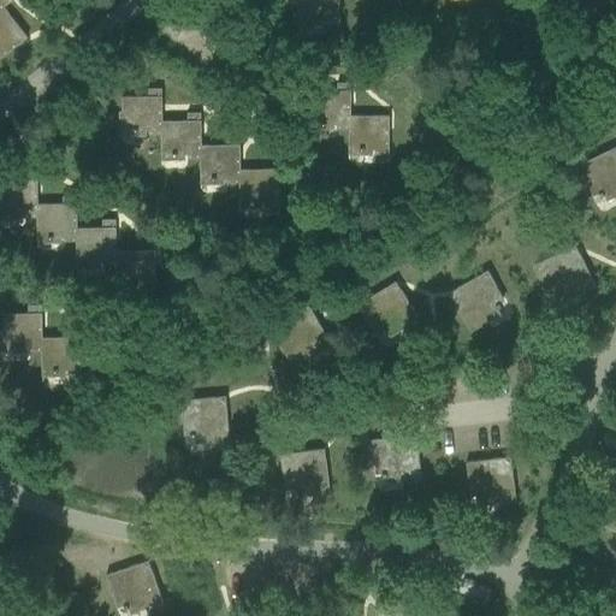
[(338,0),(298,0),(300,31),(301,30),(301,22),(311,21),(311,23),(315,23),(315,21),(326,21),(327,31),(339,31),(338,0)]
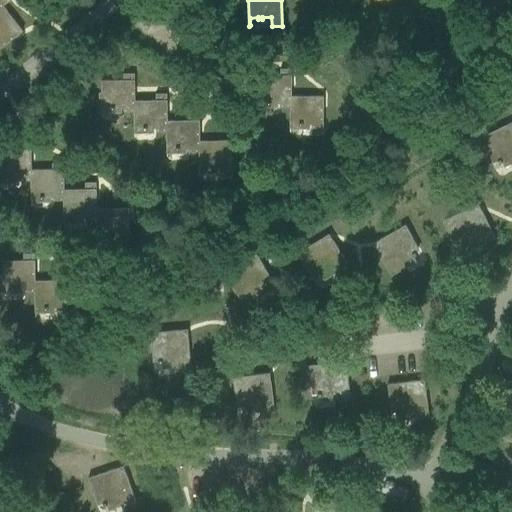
[(0,48),(23,31),(3,6),(0,7),(0,48)]
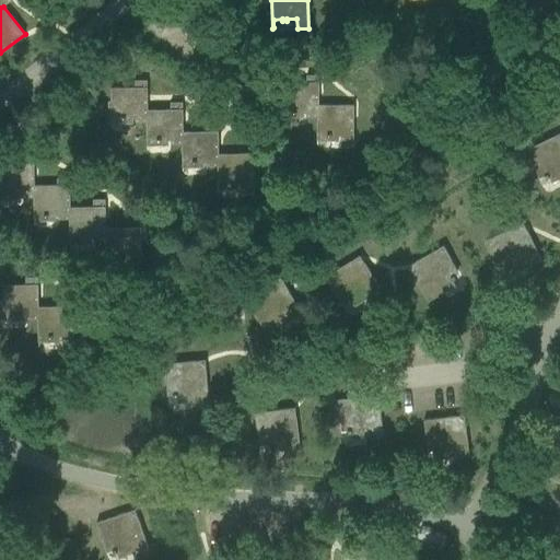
[(306,117),(317,117),(318,117),(318,106),(318,76),(307,76),(306,83),(282,82),(282,123),(283,123),(283,114),(292,114),(292,115),(295,115),(295,114),(306,114),(306,117)]
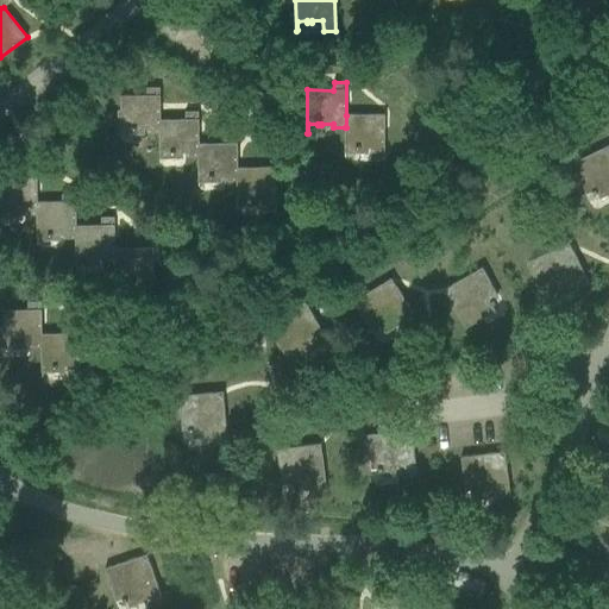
[(148,133),(159,132),(159,120),(161,120),(159,88),(146,88),(148,96),(120,96),(121,139),(123,139),(123,130),(132,130),(132,131),(136,131),(136,130),(148,130),(148,133)]
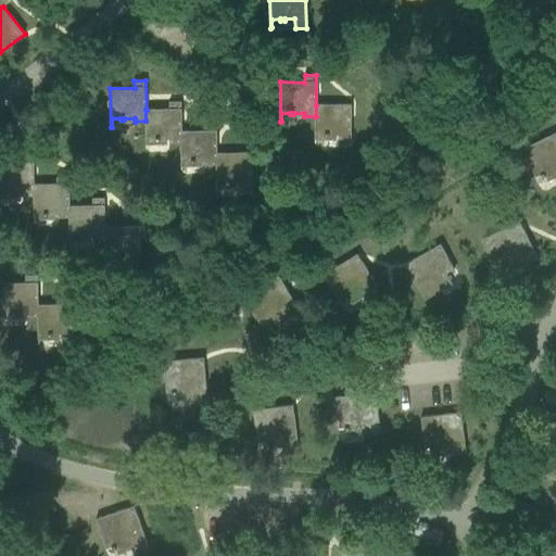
[(169,110),(147,110),(146,110),(146,121),(146,149),(147,149),(147,140),(155,140),(155,141),(160,141),(160,140),(169,140),(169,143),(180,143),(181,143),(181,131),(181,102),(169,102),(169,110)]
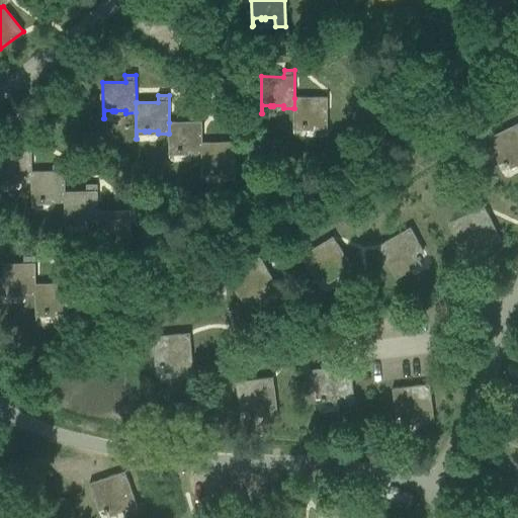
[(327,98),(294,98),(294,108),(293,108),(293,135),(294,135),(294,126),(303,126),(303,127),(306,127),(306,126),(316,126),(316,136),(327,136),(327,98)]
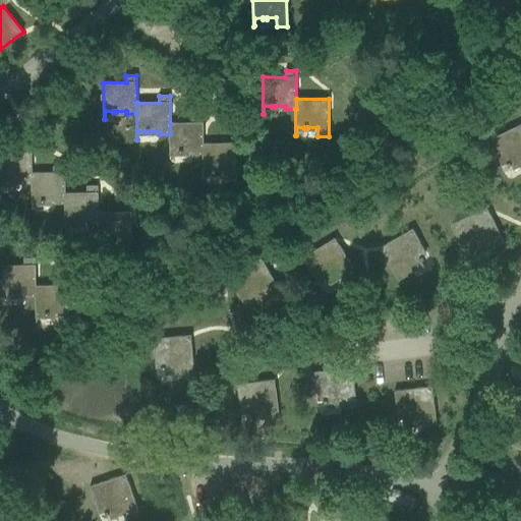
[(191,123),(170,123),(170,134),(169,134),(170,160),(171,160),(171,152),(179,152),(179,154),(182,154),(182,152),(192,152),(192,155),(203,155),(203,145),(204,145),(203,116),(191,117),(191,123)]
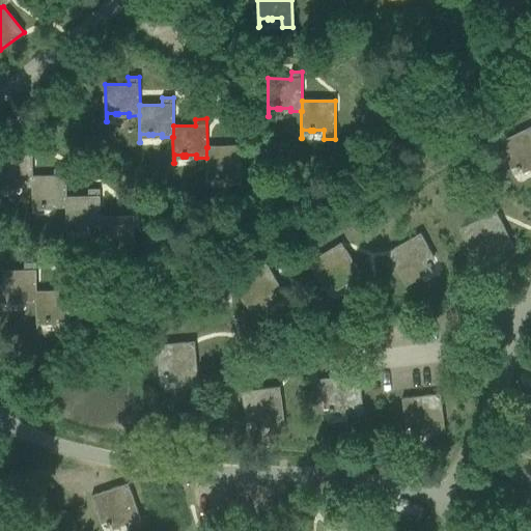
[(530,135),(528,134),(526,130),(498,143),(505,158),(510,155),(518,170),(530,164),(530,135)]
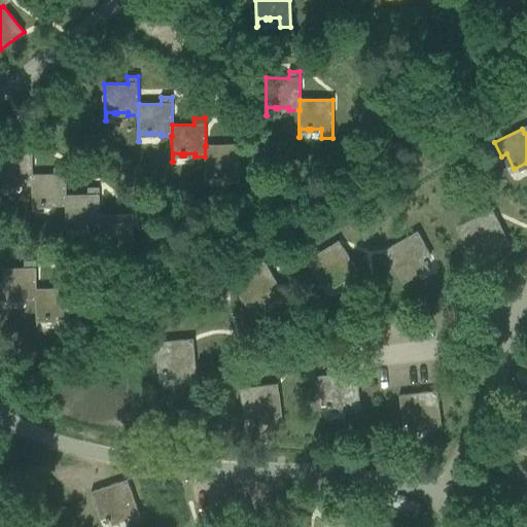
[(205,156),(205,183),(206,183),(206,175),(214,174),(214,176),(218,176),(218,174),(227,174),(229,183),(239,183),(239,145),(206,146),(205,146),(205,156)]
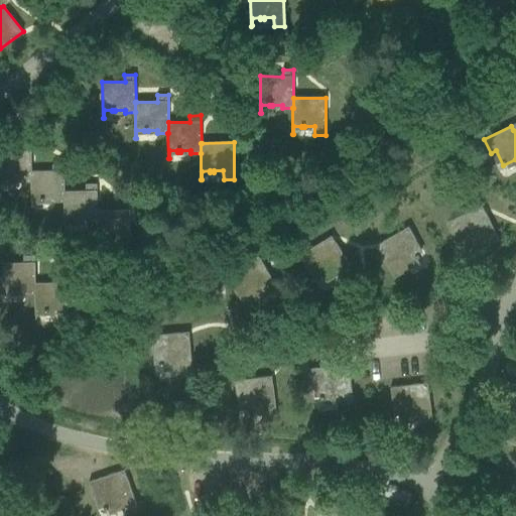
[(0,151),(0,179),(8,179),(8,181),(11,181),(11,179),(21,179),(21,182),(31,182),(31,171),(31,144),(20,144),(20,151),(0,151)]
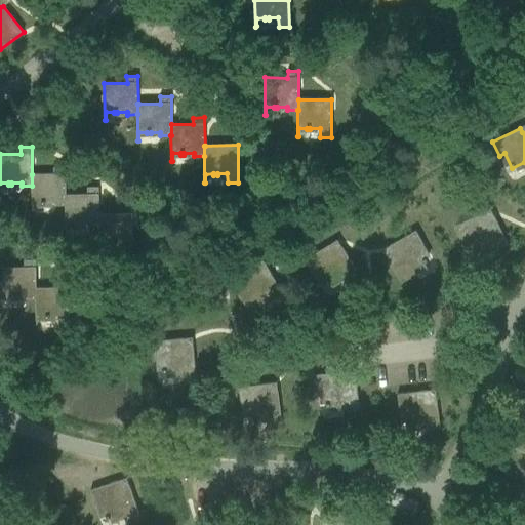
[(65,195),(66,195),(65,167),(53,167),(54,174),(32,174),(32,186),(32,211),(33,211),(33,203),(41,203),(41,204),(45,204),(45,203),(54,203),(54,206),(66,205),(65,195)]
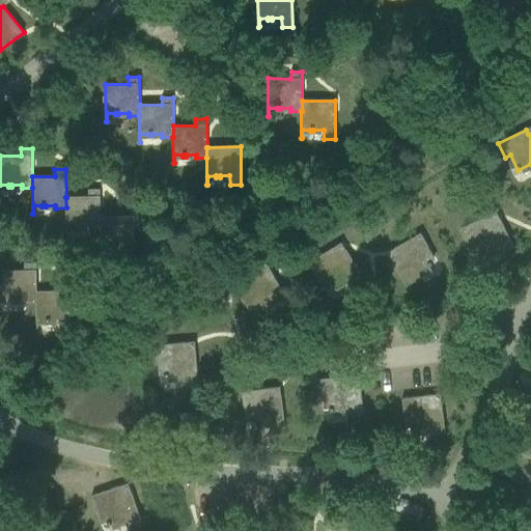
[(100,218),(101,218),(100,190),(88,190),(88,196),(66,197),(65,197),(66,207),(66,234),(67,234),(67,226),(76,226),(76,227),(79,227),(79,226),(89,226),(89,229),(100,228),(101,228),(100,218)]
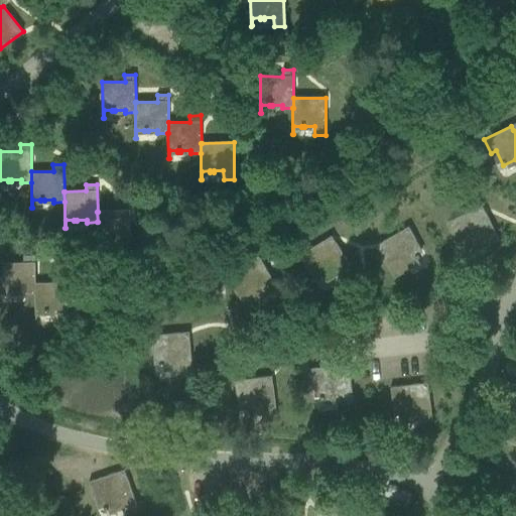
[(475,209),(448,222),(455,236),(460,234),(468,249),(483,241),(485,246),(499,239),(486,213),(481,215),(477,213),(475,209)]
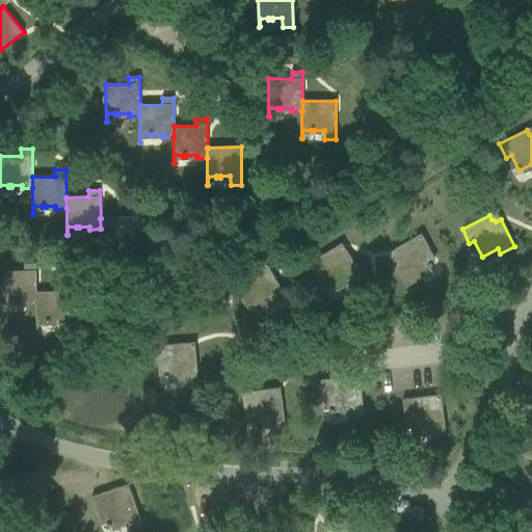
[(101,229),(100,229),(101,256),(102,256),(102,247),(110,247),(110,248),(113,248),(113,247),(124,246),(124,257),(135,256),(134,217),(101,218),(100,218),(101,229)]
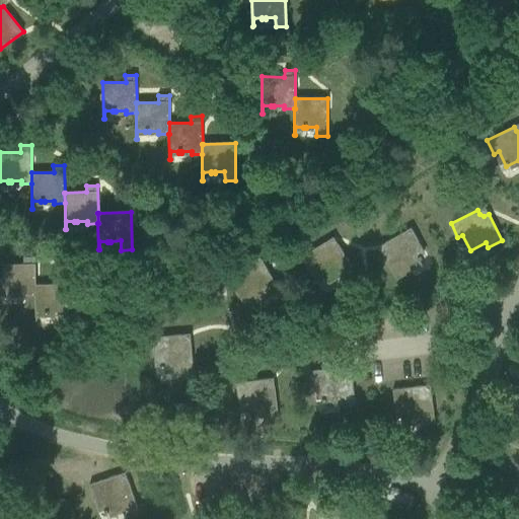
[(411,228),(385,243),(387,247),(386,251),(382,253),(397,280),(411,272),(408,268),(423,258),(415,244),(419,241),(411,228)]
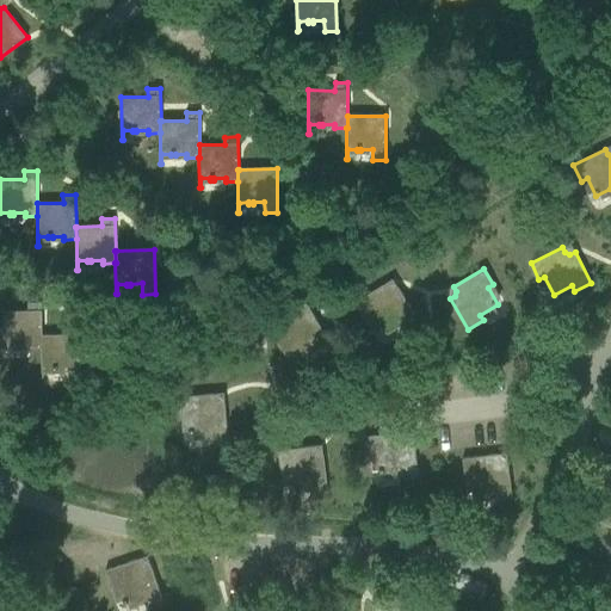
[(355,302),(364,319),(370,315),(380,332),(397,322),(401,327),(417,318),(397,288),(393,290),(388,289),(386,284),(355,302)]
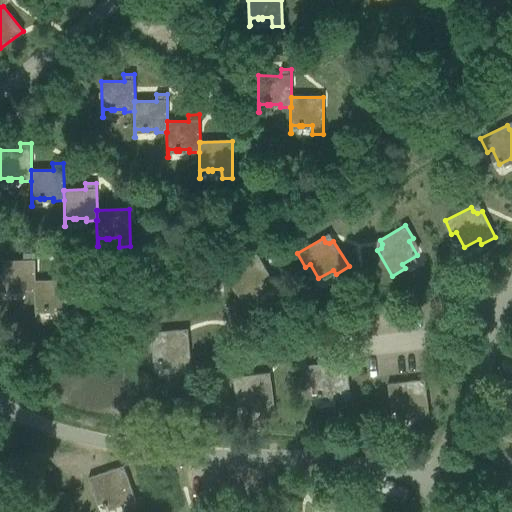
[(35,281),(34,254),(24,254),(24,261),(1,262),(3,297),(4,297),(3,290),(11,289),(11,291),(15,291),(15,289),(24,289),(25,292),(35,292),(35,281)]
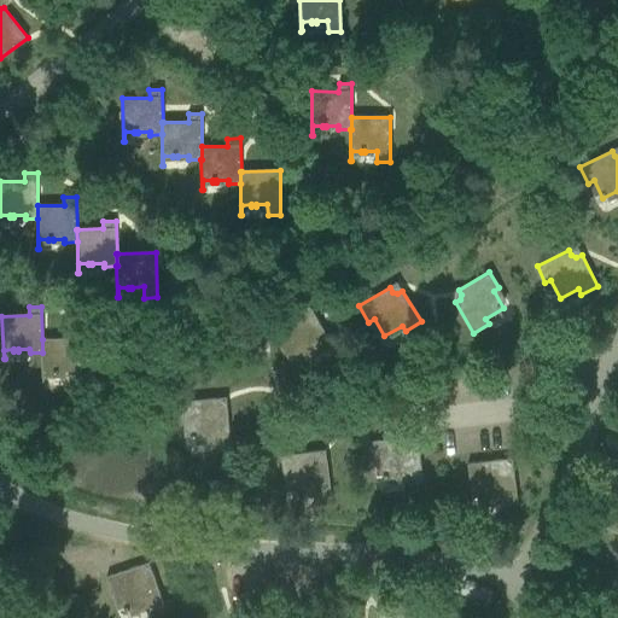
[(310,307),(279,325),(283,330),(279,336),(277,338),(295,368),(310,359),(307,354),(325,343),(314,326),(320,322),(310,307)]
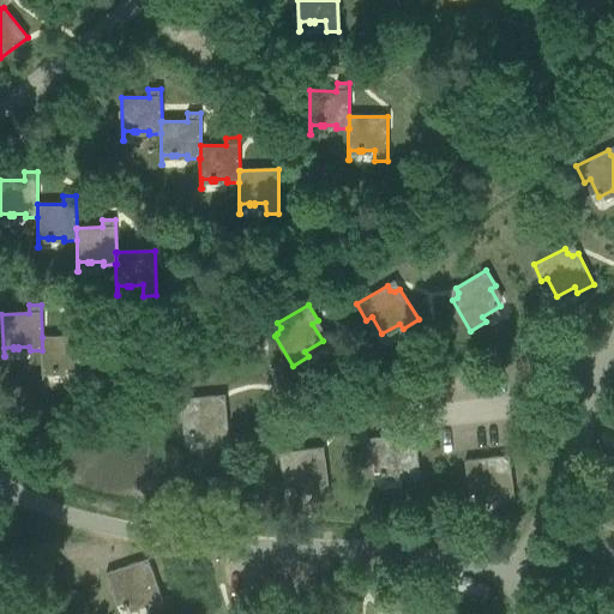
[(80,336),(42,337),(42,350),(42,380),(43,380),(43,371),(53,371),(53,372),(58,372),(58,371),(68,371),(70,381),(83,381),(80,336)]
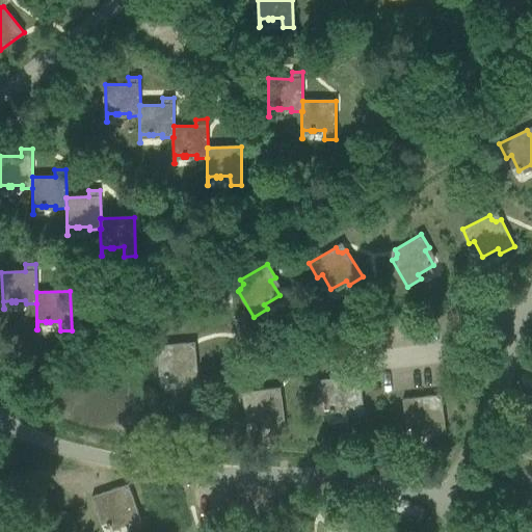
[(187,343),(157,346),(158,362),(163,362),(164,379),(182,377),(183,382),(198,381),(195,351),(191,351),(187,348),(187,343)]
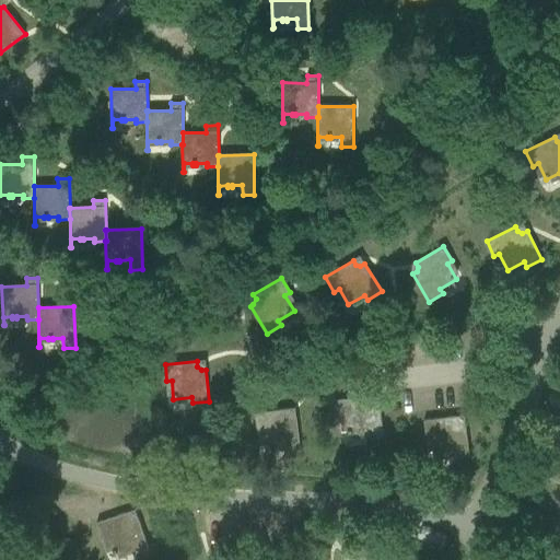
[(370,396),(338,400),(340,417),(346,417),(348,434),(366,432),(366,439),(383,436),(380,404),(374,405),(371,401),(370,396)]
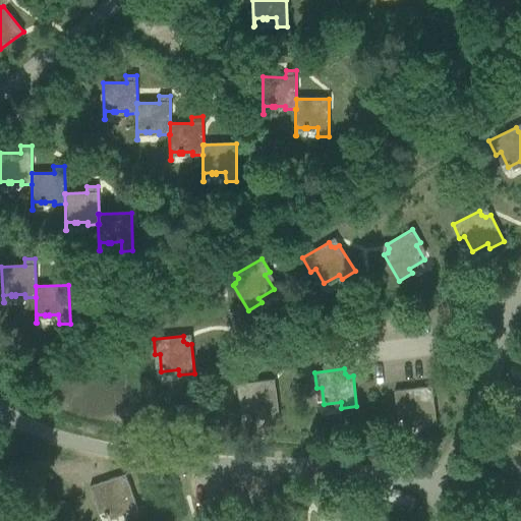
[(267,381),(237,385),(239,400),(244,400),(246,416),(264,414),(264,419),(280,417),(276,388),(271,389),(268,386),(267,381)]
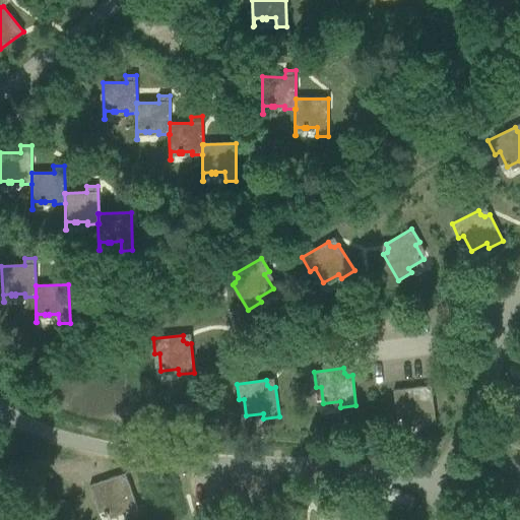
[(424,387),(393,391),(395,406),(400,405),(403,423),(419,420),(420,426),(436,424),(432,394),(428,394),(424,392),(424,387)]
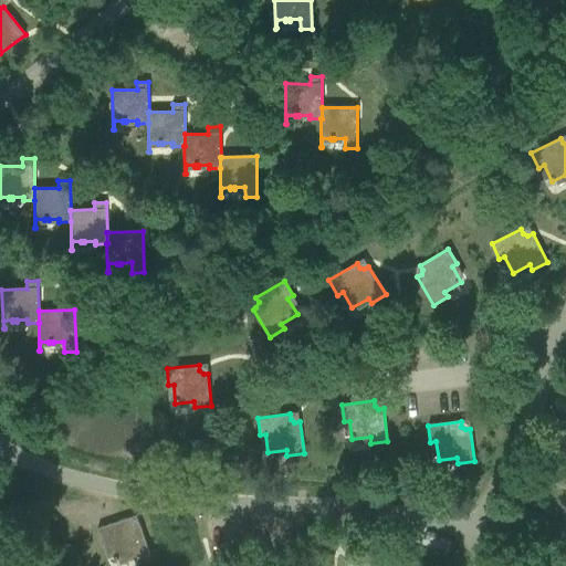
[(555,444),(538,472),(553,481),(556,477),(565,482),(565,442),(564,447),(559,448),(555,444)]
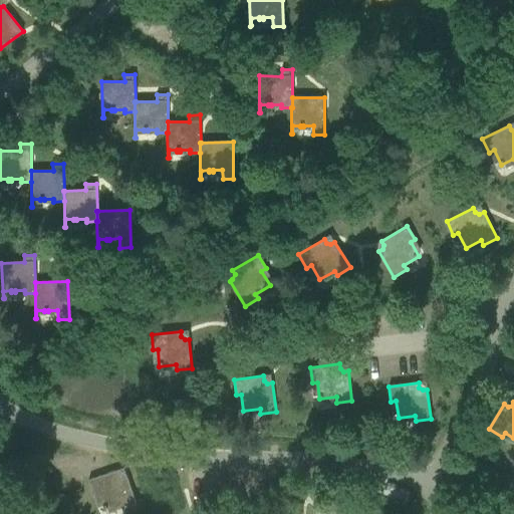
[(88,480),(93,495),(98,493),(104,509),(119,504),(121,509),(137,504),(126,476),(121,477),(118,475),(116,470),(88,480)]
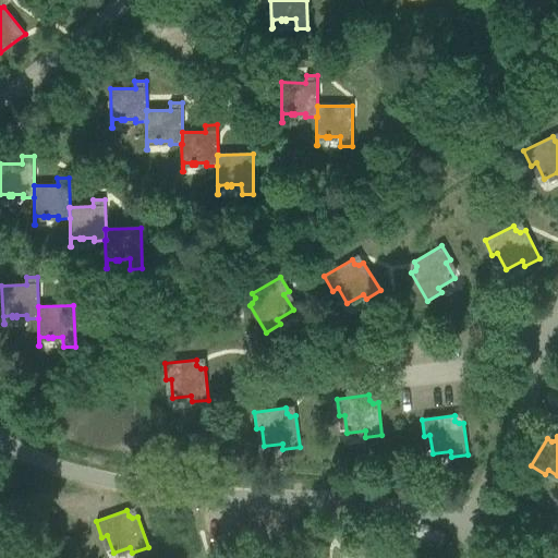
[(347,556),(341,557),(340,557),(381,557),(381,546),(349,548),(350,553),(347,556)]
